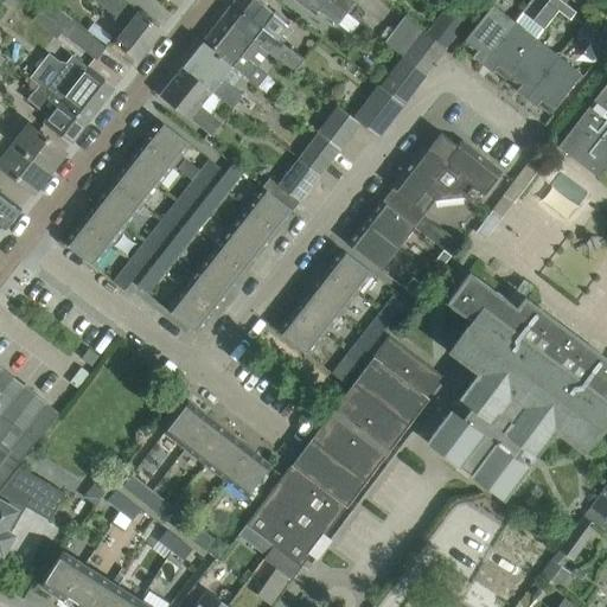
[(71,19),(46,0),(45,0),(32,19),(57,38),(59,34),(71,20),(71,19)]
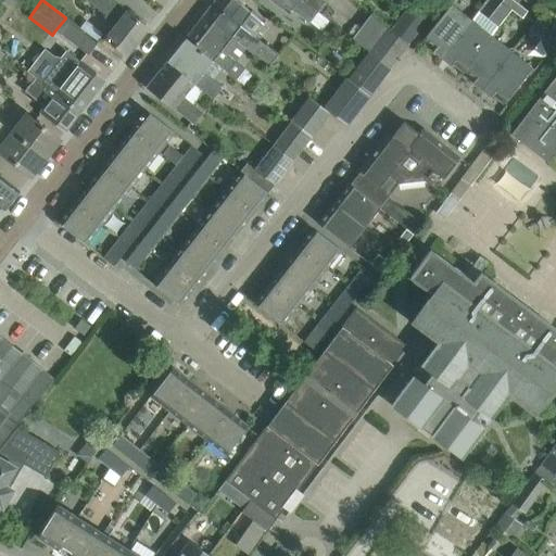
[(147,27),(130,14),(126,11),(111,0),(87,0),(105,13),(102,19),(114,27),(104,39),(109,41),(126,55),(147,27)]
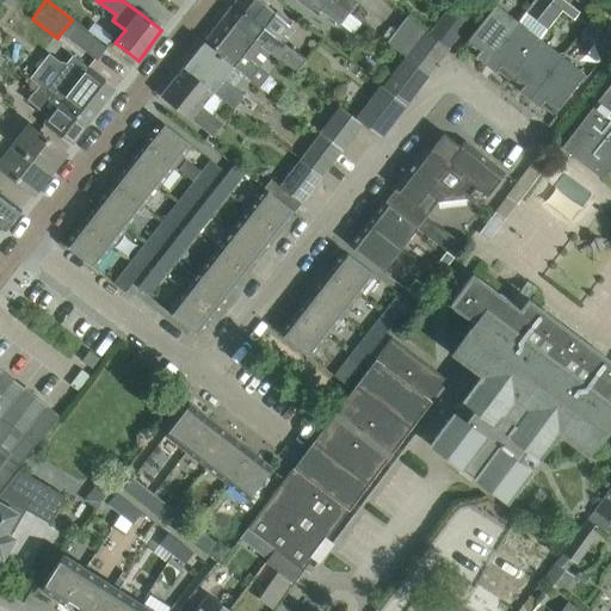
[(259,0),(236,0),(224,16),(245,31),(244,31),(260,44),(281,61),(282,60),(296,72),(306,60),(279,38),(291,25),(259,0)]
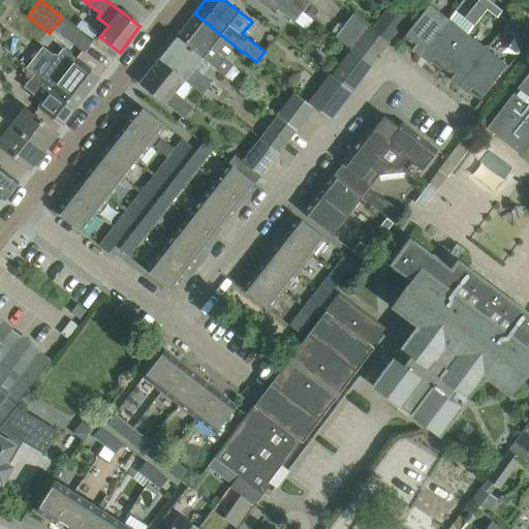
[(301,11),(285,0),(257,0),(275,13),(277,10),(292,22),(293,22),(301,11)]
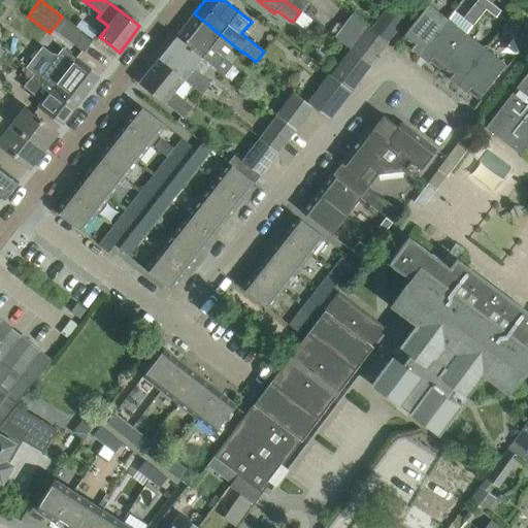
[(307,0),(285,0),(300,11),(308,1),(307,0)]
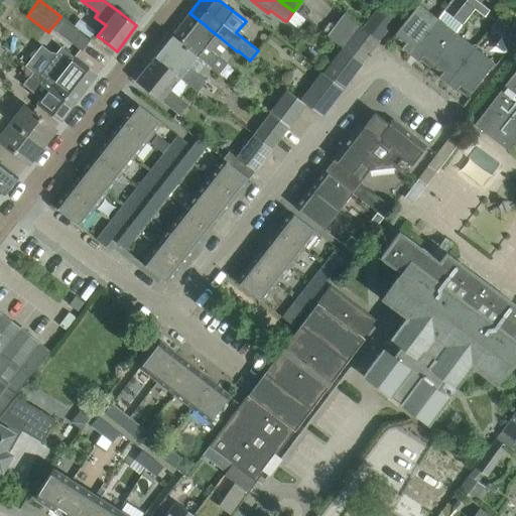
[(480,3),(476,0),(466,0),(465,2),(475,9),(480,3)]
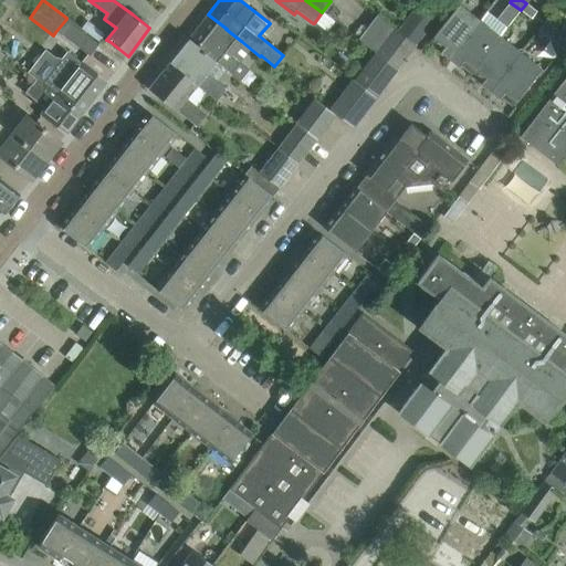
[(449,60),(480,20),(459,3),(430,41),(441,50),(440,52),(449,60)]
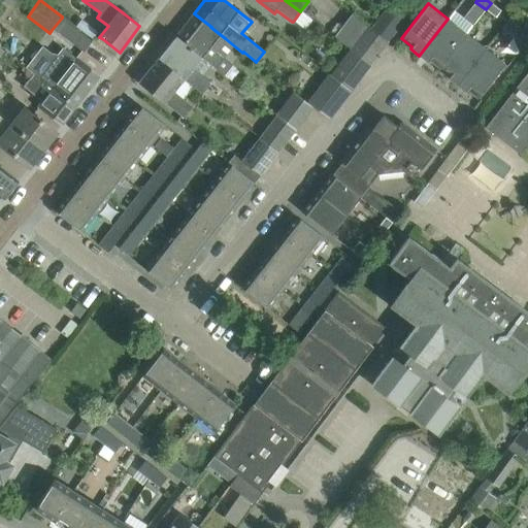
[(501,10),(491,3),(486,9),(495,18),(501,10)]
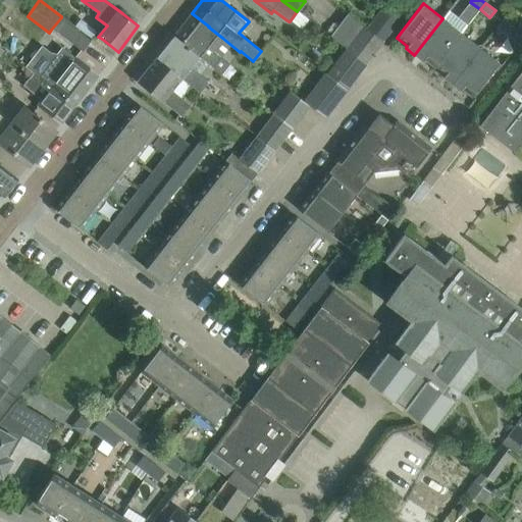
[(383,5),(366,28),(383,41),(401,18),(383,5)]
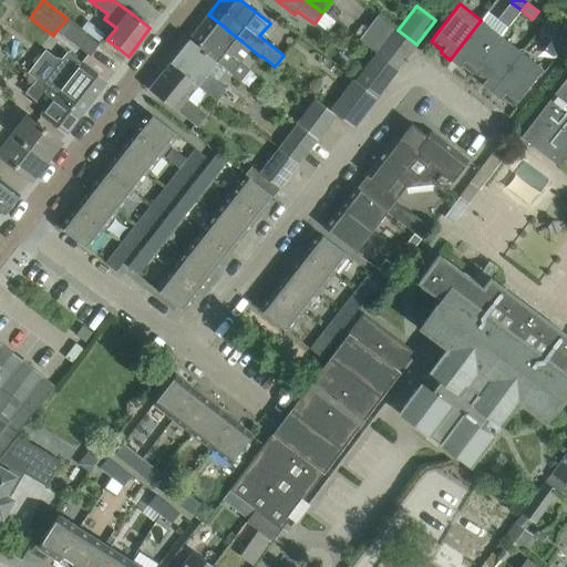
[(229,55),(241,41),(226,29),(227,29),(208,14),(188,39),(206,53),(206,54),(216,62),(239,80),(247,71),(229,55)]
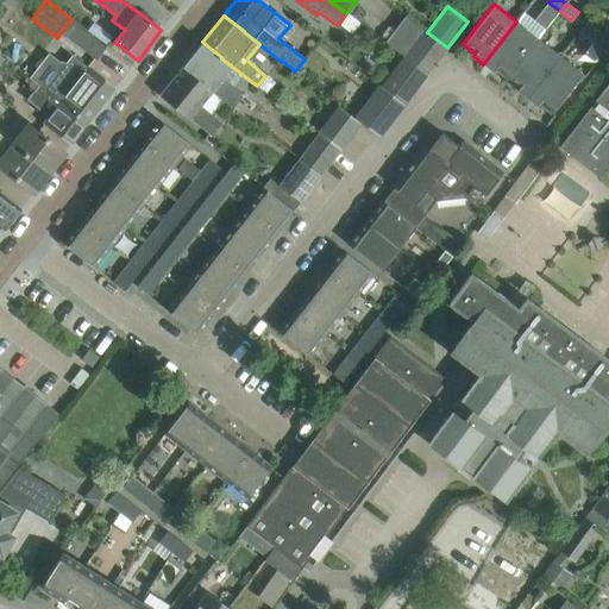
[(427,74),(447,48),(427,32),(406,17),(385,43),(405,57),(427,74)]
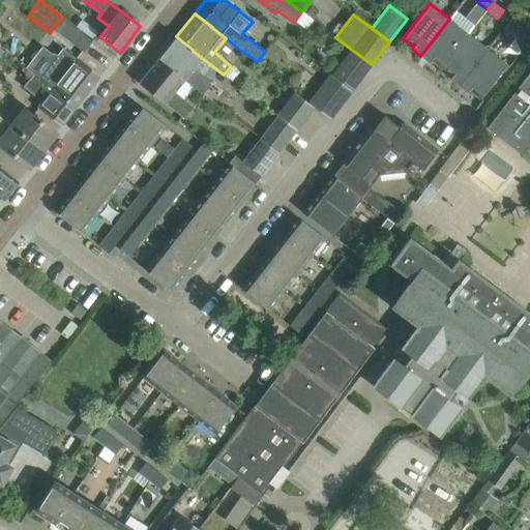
[(93,41),(62,18),(52,30),(84,54),(93,41)]
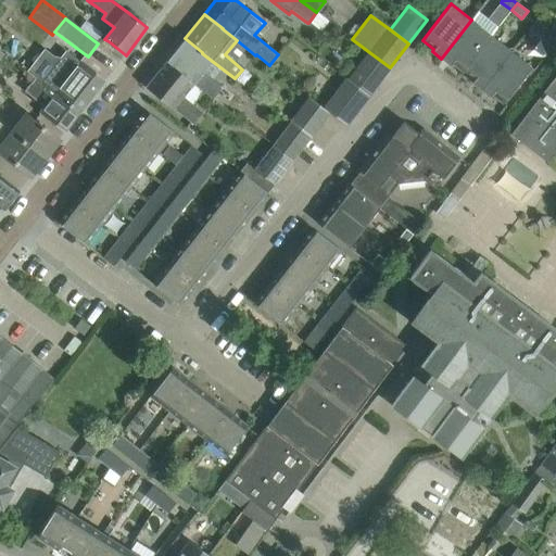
[(536,19),(529,28),(538,36),(545,25),(536,19)]
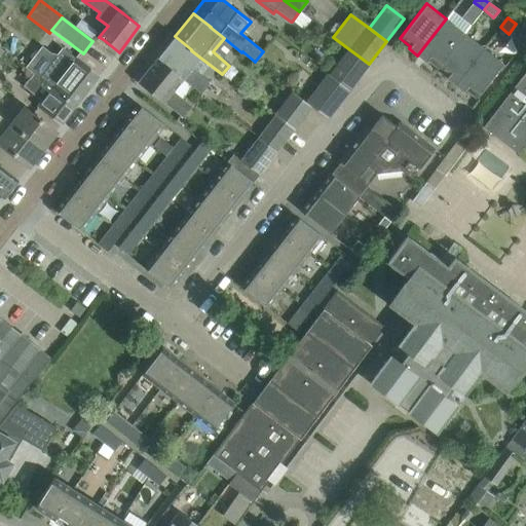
[(438,68),(464,34),(446,19),(417,55),(426,62),(427,60),(438,68)]
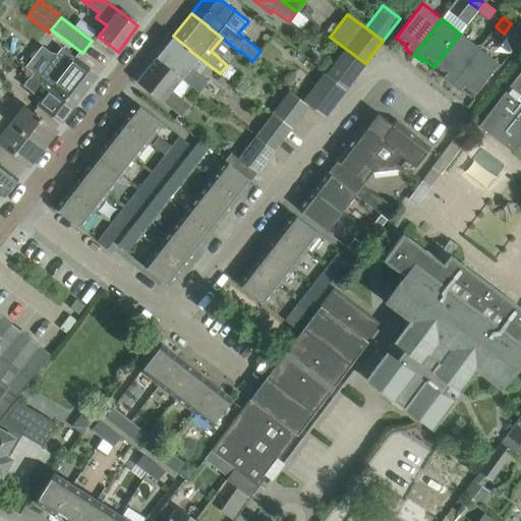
[(451,83),(479,48),(460,34),(433,67),(444,75),(443,77),(451,83)]
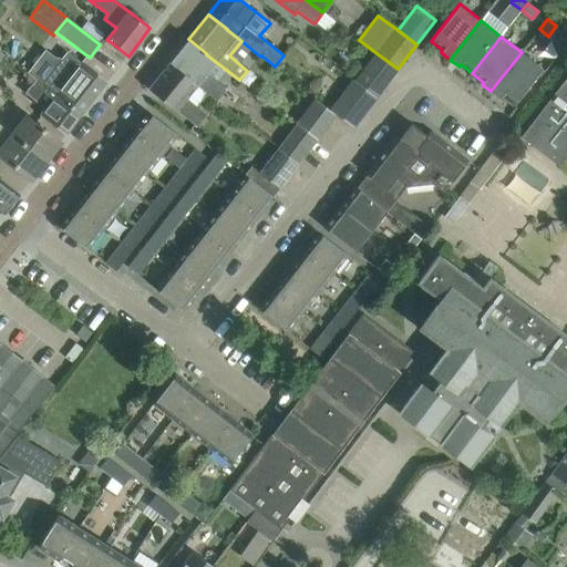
[(208,73),(216,62),(206,54),(206,53),(188,39),(171,62),(188,76),(187,78),(197,86),(216,101),(227,89),(208,73)]
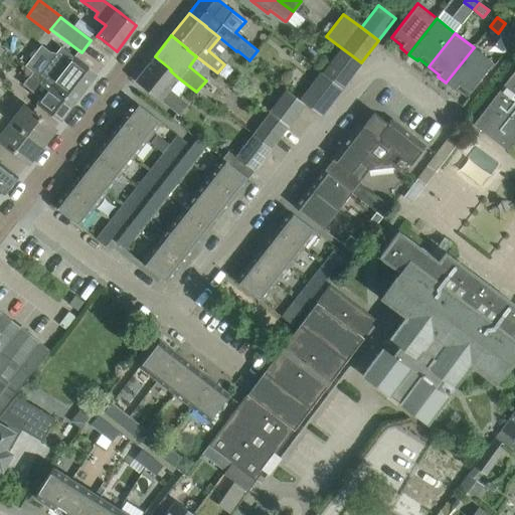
[(466,96),(493,62),(474,47),(446,82),(454,90),(456,88),(466,96)]
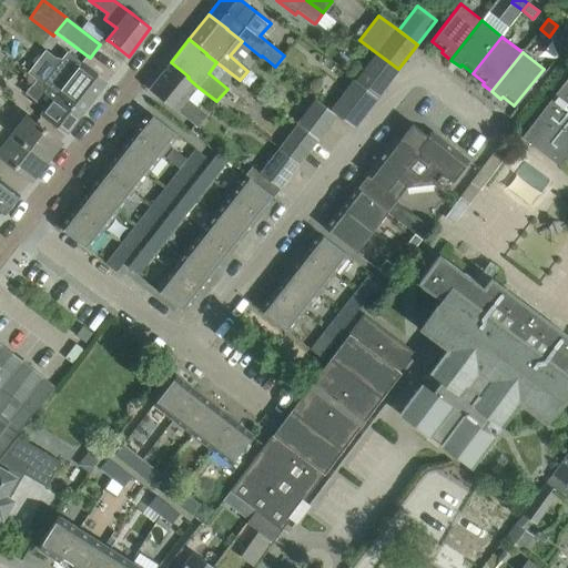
[(81,115),(107,82),(68,53),(43,84),(37,78),(34,80),(81,115)]
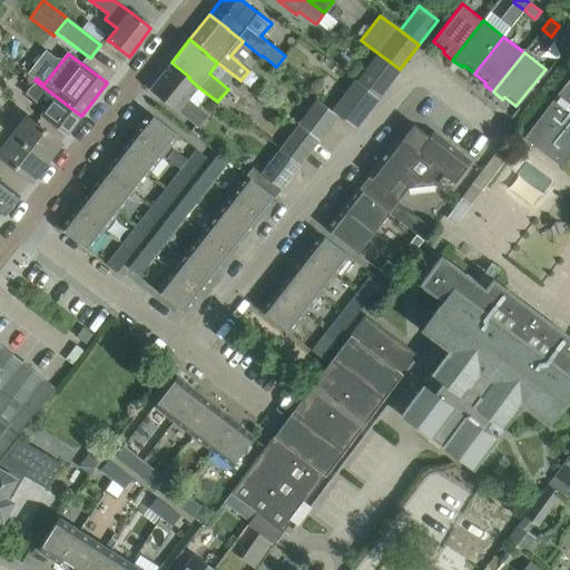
[(379,53),(357,80),(379,97),(400,69),(379,53)]
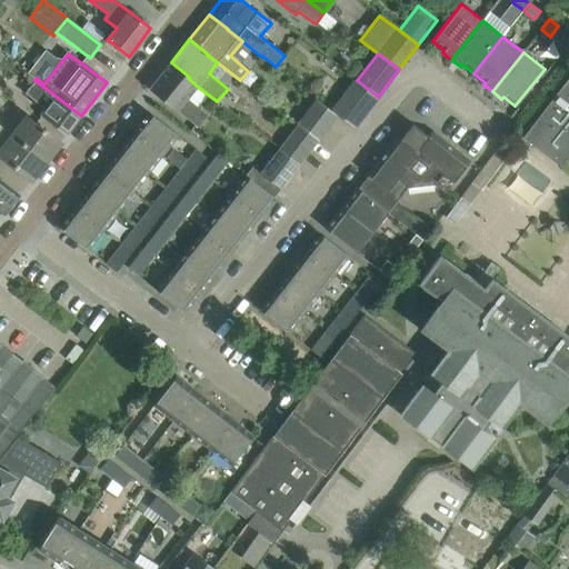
[(188,100),(198,87),(188,78),(189,77),(171,62),(150,88),(168,102),(197,126),(205,115),(188,100)]
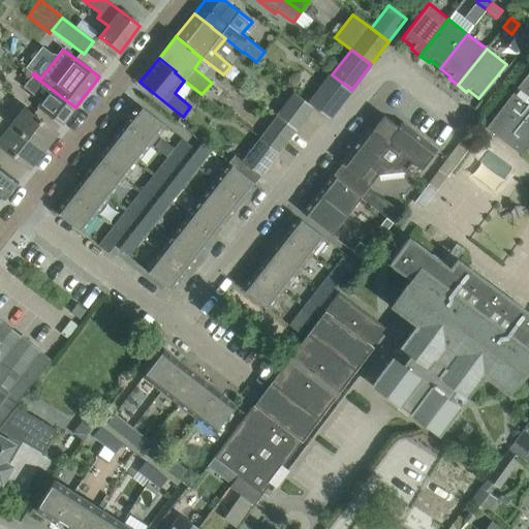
[(521,155),(528,145),(528,71),(486,128),(521,155)]
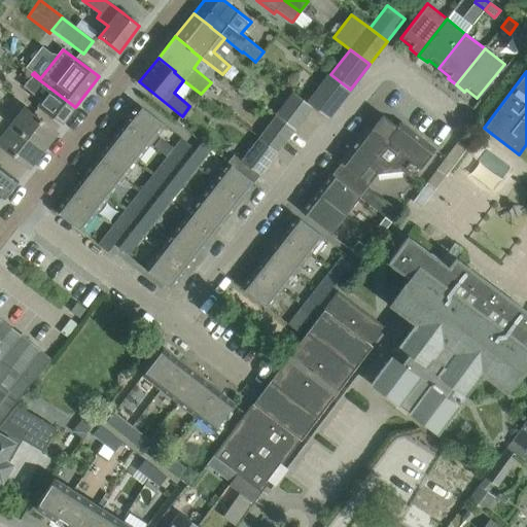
[(328,119),(351,90),(350,90),(330,74),(329,73),(307,103),(312,107),(328,119)]
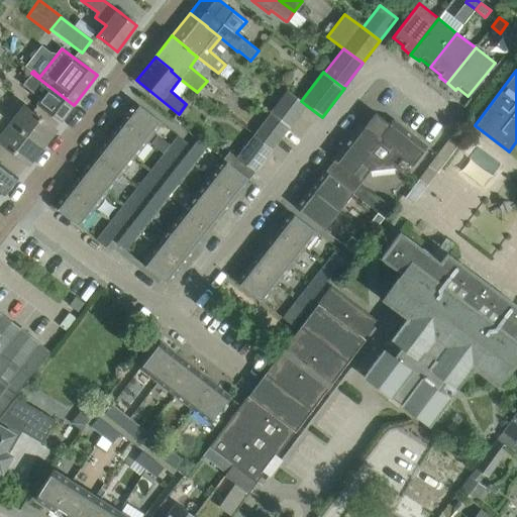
[(74,105),(31,73),(22,85),(41,99),(36,104),(61,122),(74,105)]
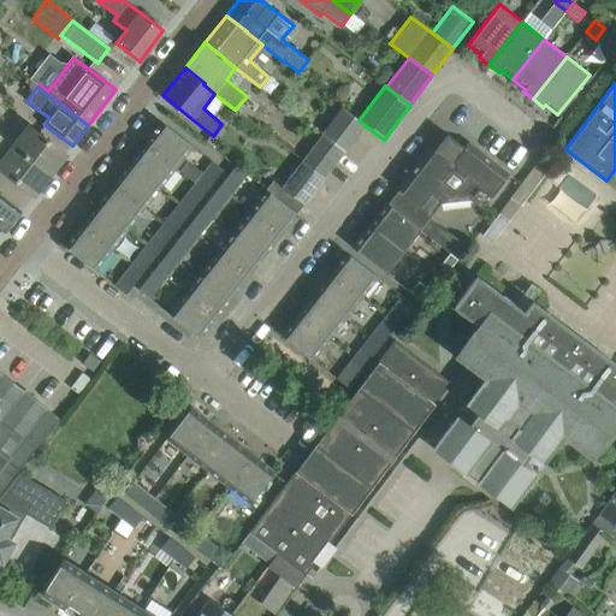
[(344,152),(365,125),(359,120),(342,107),(321,134),(344,152)]
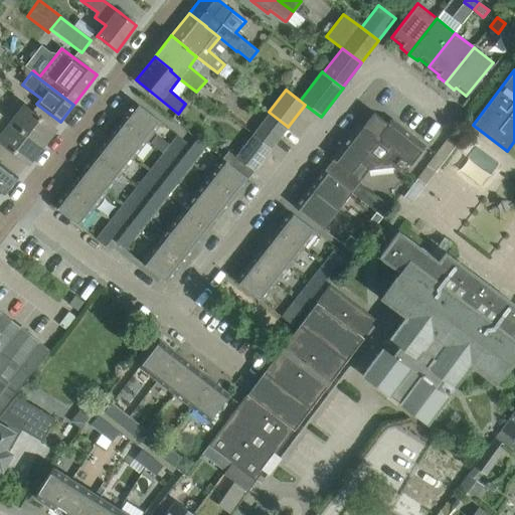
[(153,133),(161,122),(135,102),(121,120),(147,140),(162,152),(168,144),(153,133)]
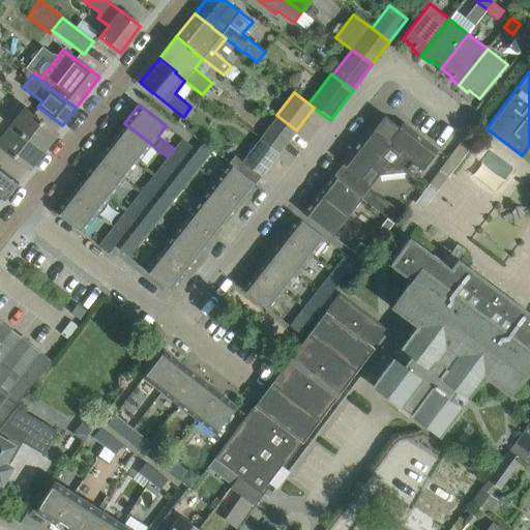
[(57,133),(40,120),(26,109),(11,127),(42,151),(57,133)]
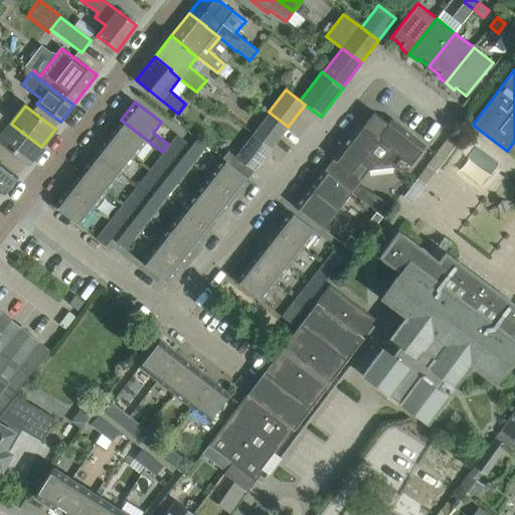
[(271,149),(288,127),(269,112),(269,113),(270,113),(252,135),(271,149)]
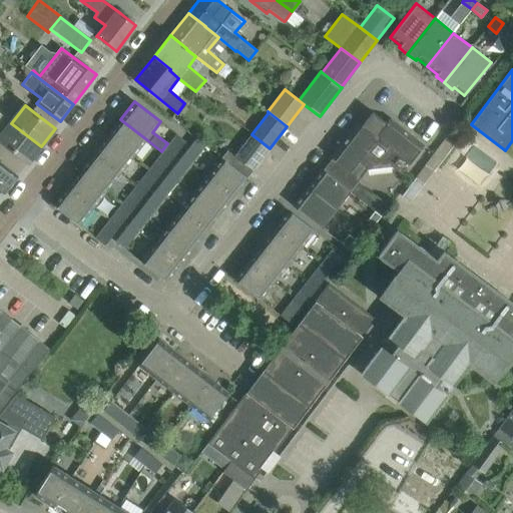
[(401,174),(424,145),(390,118),(387,123),(373,112),(362,126),(358,122),(331,157),(333,158),(324,170),(322,168),(321,169),(350,191),(378,213),(386,204),(358,181),(369,167),(389,164),(401,174)]
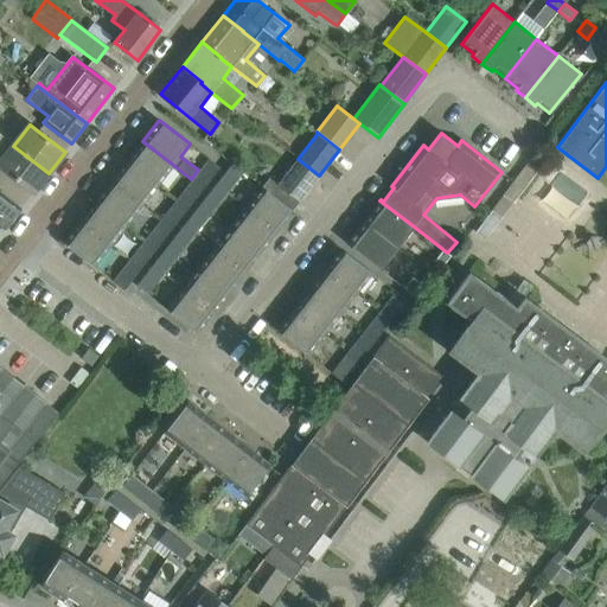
[(49,173),(13,146),(0,135),(0,166),(33,192),(49,173)]
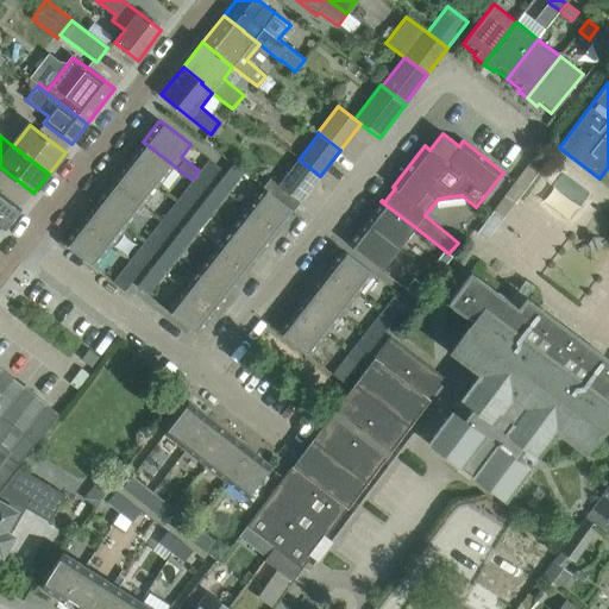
[(174,165),(143,142),(127,162),(158,186),(174,165)]
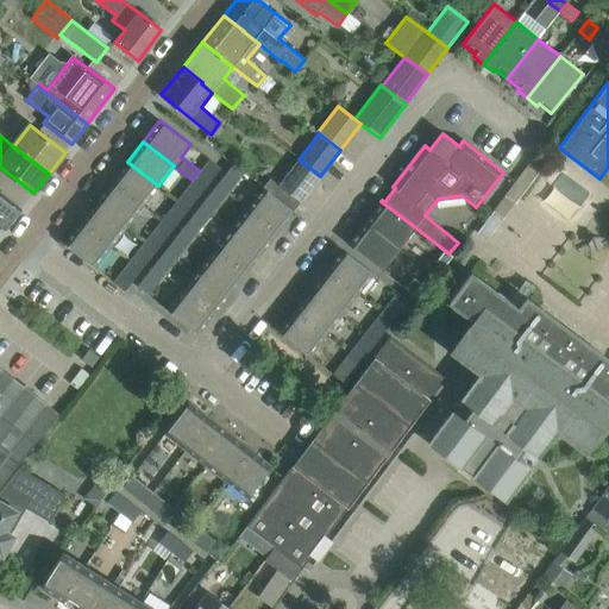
[(300,202),(320,176),(299,159),(278,186),(300,202)]
